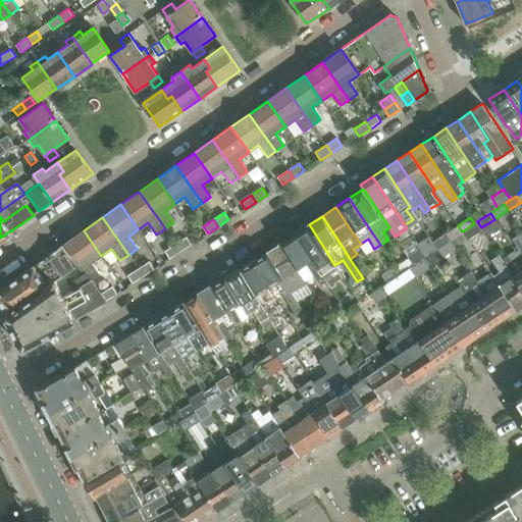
[(482,230),(481,227),(477,221),(474,223),(464,230),(469,239),(482,230)]
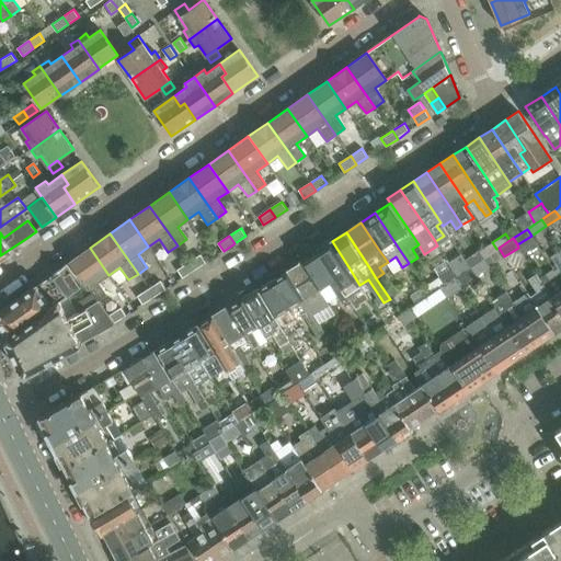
[(332,241),(317,251),(340,287),(345,295),(359,285),(350,268),(332,241)]
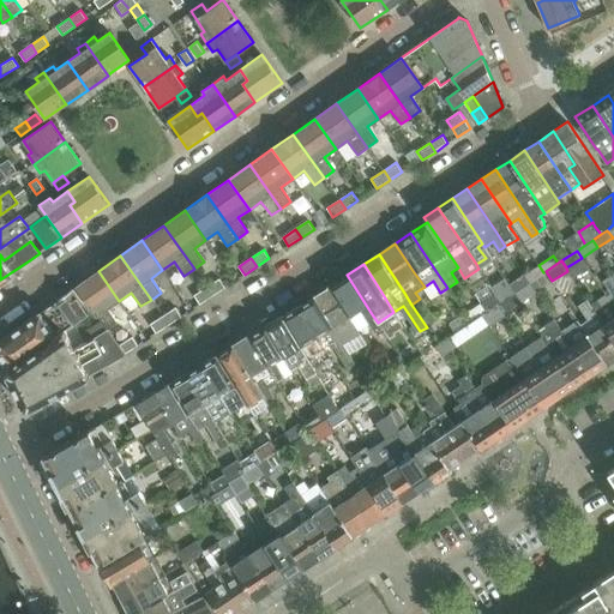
[(529,282),(543,272),(539,265),(524,275),(529,282)]
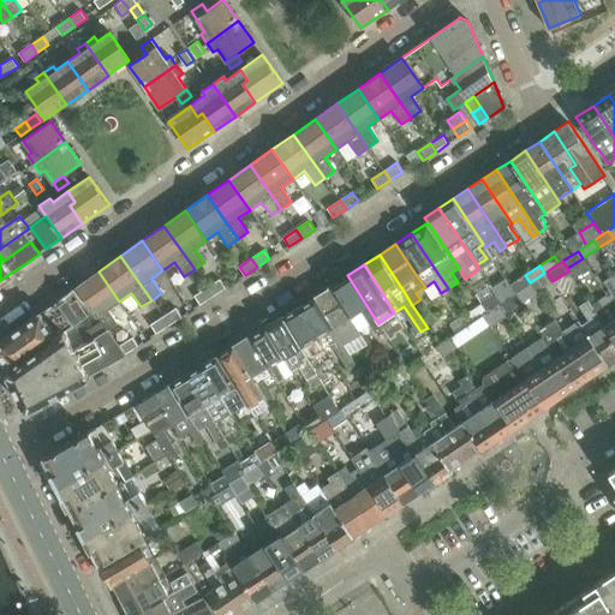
[(99,272),(76,286),(107,330),(118,323),(107,309),(119,302),(99,272)]
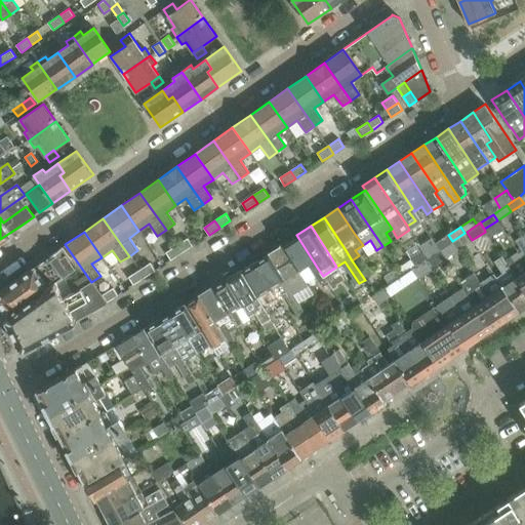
[(458,249),(472,240),(467,232),(465,233),(452,241),(458,249)]
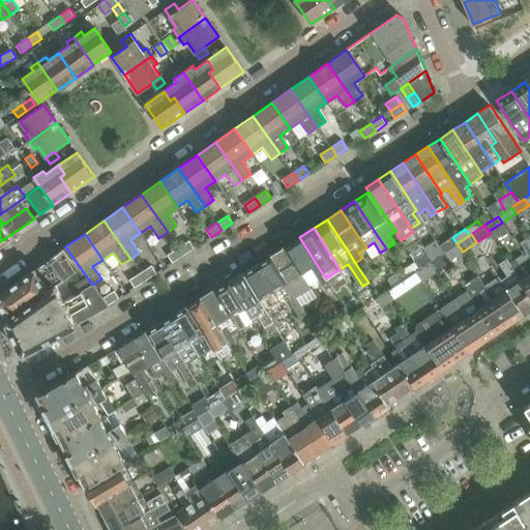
[(527,259),(526,259),(529,265),(529,235),(520,242),(527,253),(524,255),(527,259)]
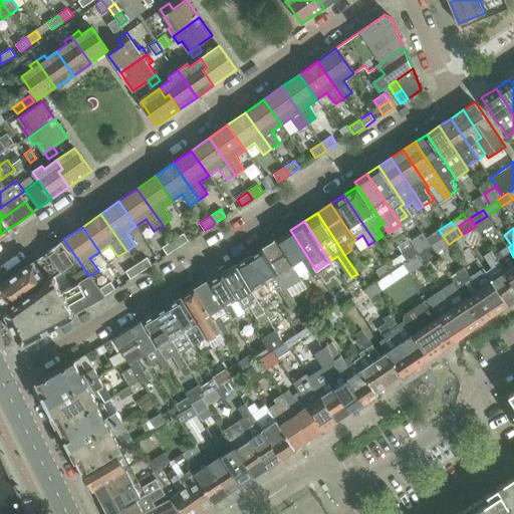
[(277,239),(292,264),(300,259),(314,280),(320,276),(316,270),(311,263),(290,230),(277,239)]
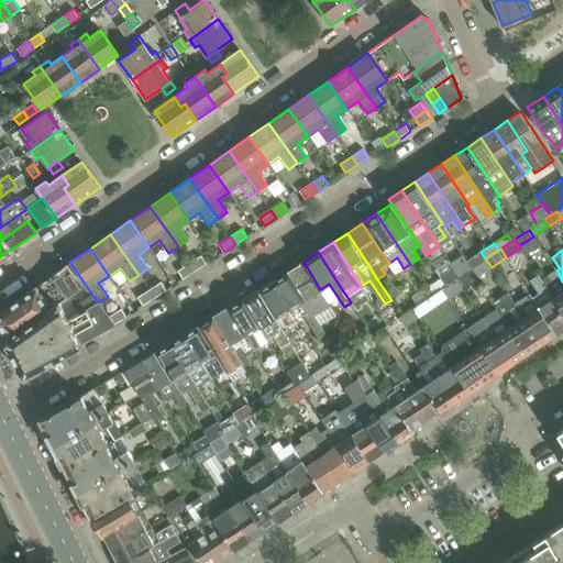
[(472,267),(485,258),(481,252),(467,261),(472,267)]
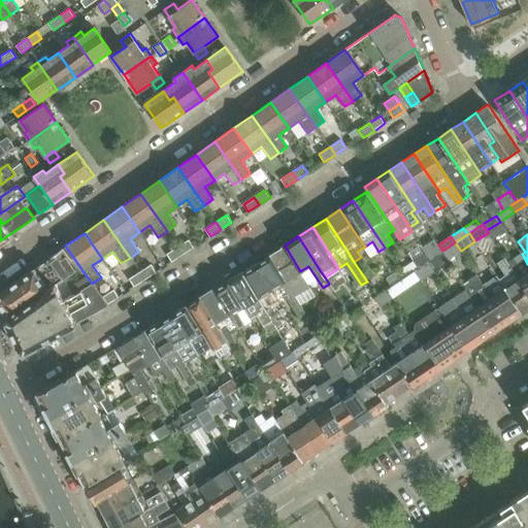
[(177,246),(183,255),(194,248),(189,239),(177,246)]
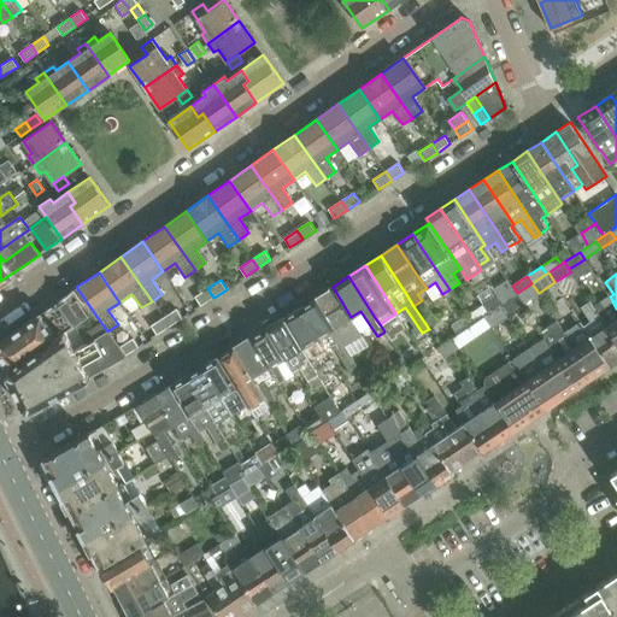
[(524,304),(539,293),(532,283),(517,293),(524,304)]
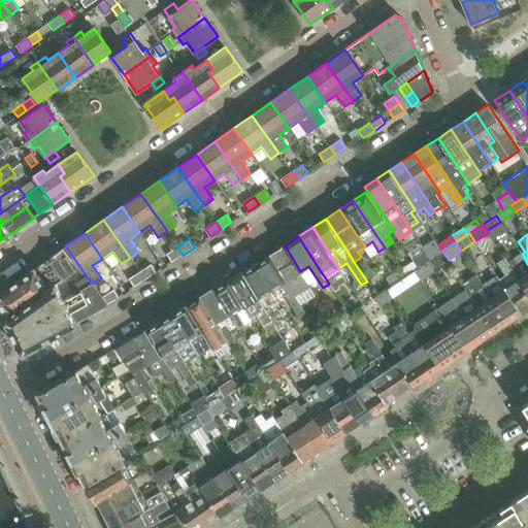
[(285,246),(271,255),(292,290),(295,296),(310,287),(300,271),(285,245),(284,245),(285,246)]
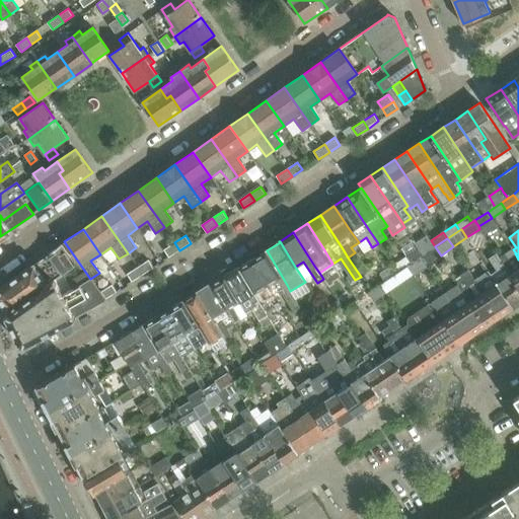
[(174,242),(164,249),(169,256),(179,250),(174,242)]
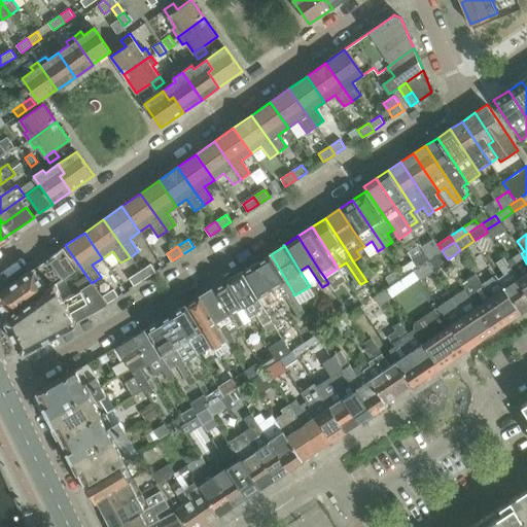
[(0,303),(8,316),(56,283),(77,268),(62,248),(0,291),(0,303)]
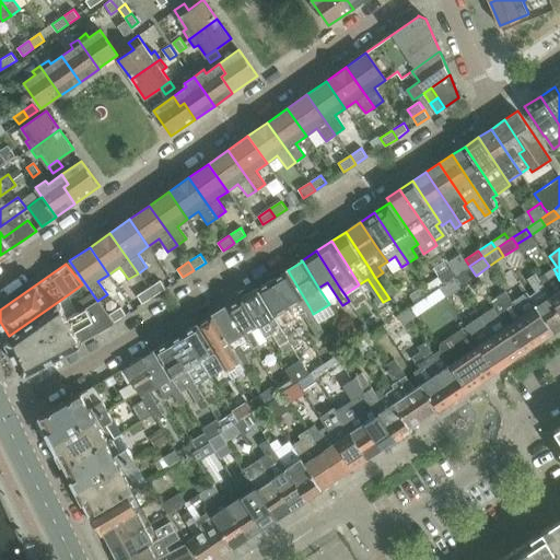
[(468,267),(456,275),(463,283),(475,276),(468,267)]
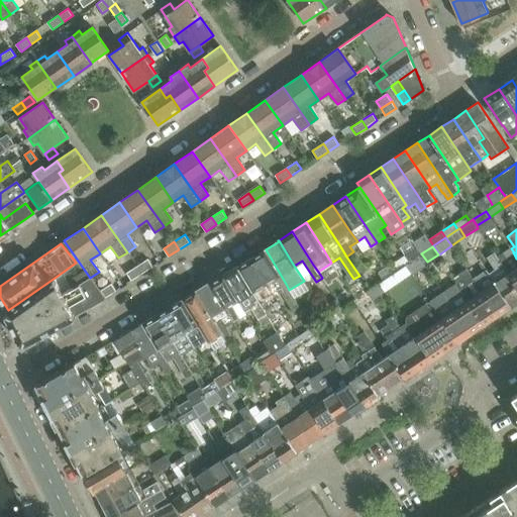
[(418,255),(421,253),(417,247),(405,255),(409,262),(418,255)]
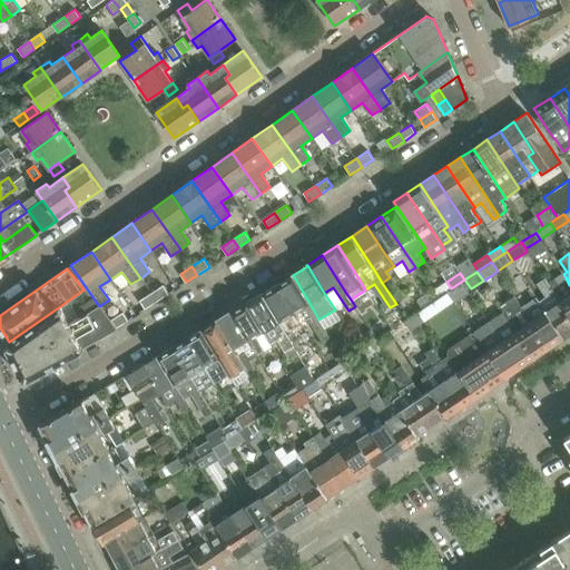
[(315,313),(293,275),(277,284),(294,313),(303,327),(311,322),(323,342),(330,337),(318,320),(315,313)]
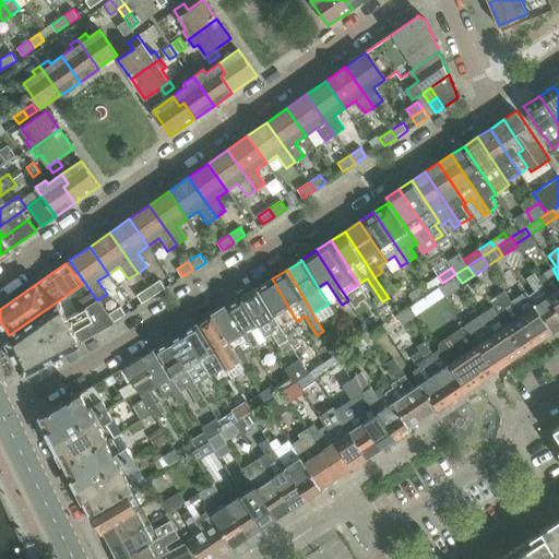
[(544,272),(538,276),(542,282),(540,283),(558,310),(558,280),(555,273),(548,278),(544,272)]
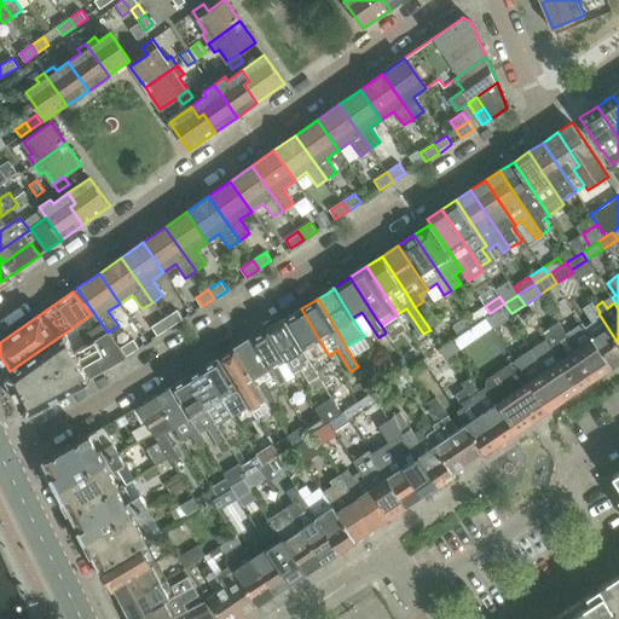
[(583,307),(591,322),(585,325),(584,327),(612,368),(618,362),(618,343),(599,313),(596,314),(590,302),(583,307)]
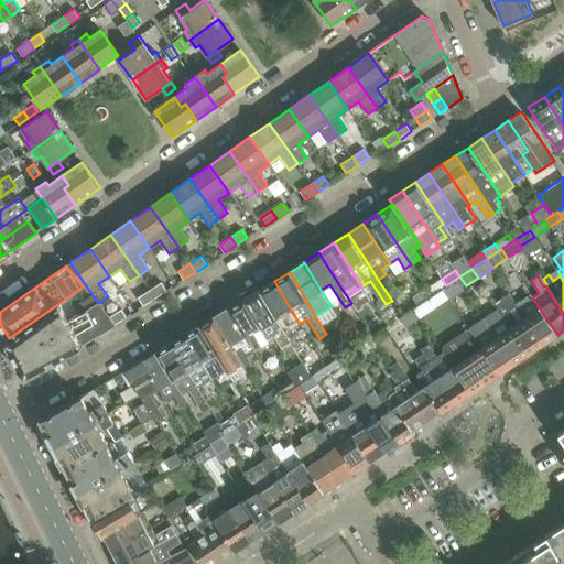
[(446,285),(443,289),(451,300),(464,290),(463,288),(456,279),(446,285)]
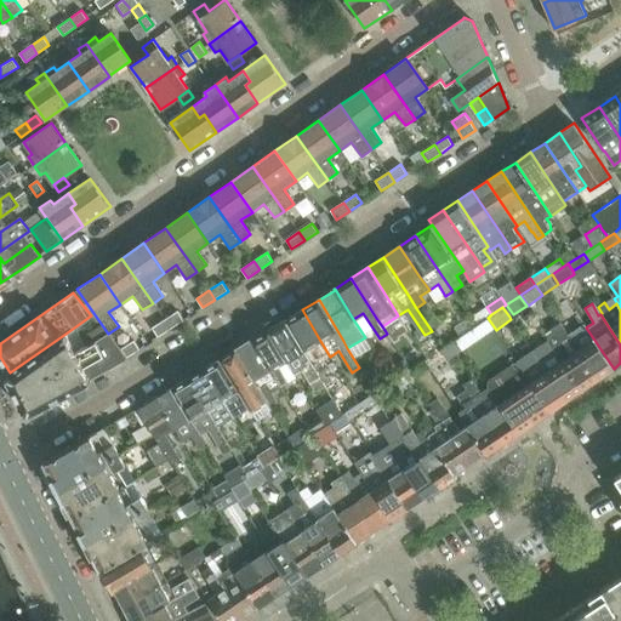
[(302,309),(286,320),(309,360),(320,377),(324,383),(334,379),(323,362),(330,357),(320,341),(302,309)]
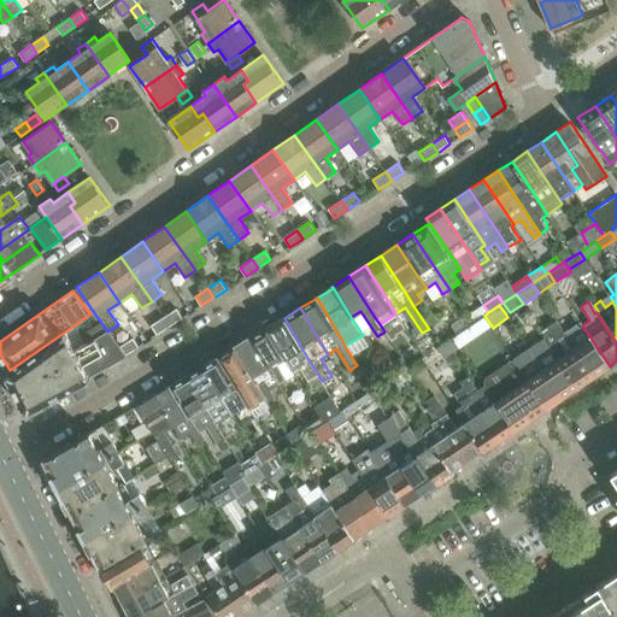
[(164,317),(170,327),(182,318),(176,309),(164,317)]
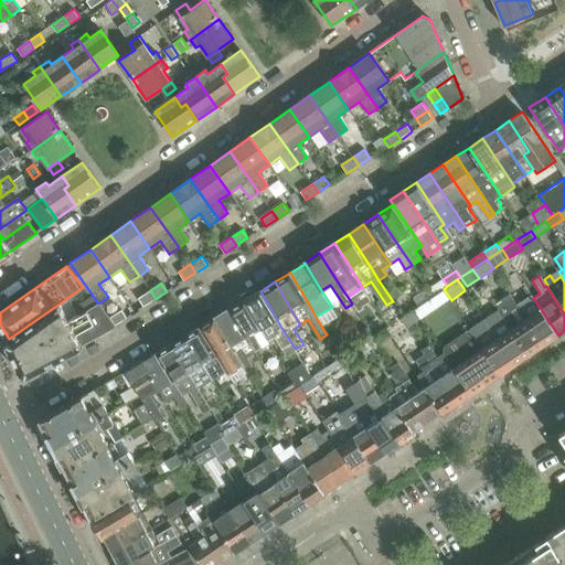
[(150,290),(138,298),(144,307),(156,299),(150,290)]
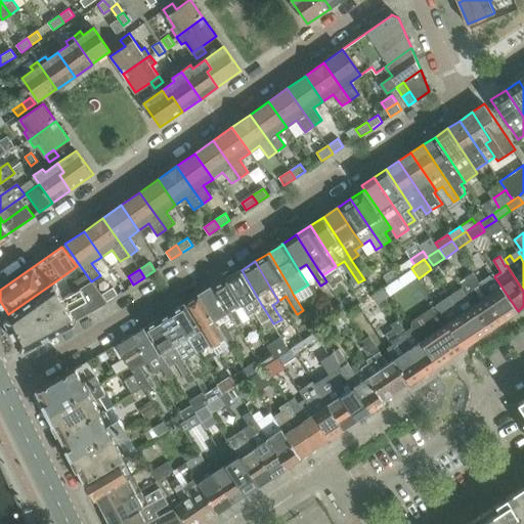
[(242,270),(227,278),(243,304),(250,316),(257,312),(263,322),(270,318),(261,304),(242,270)]
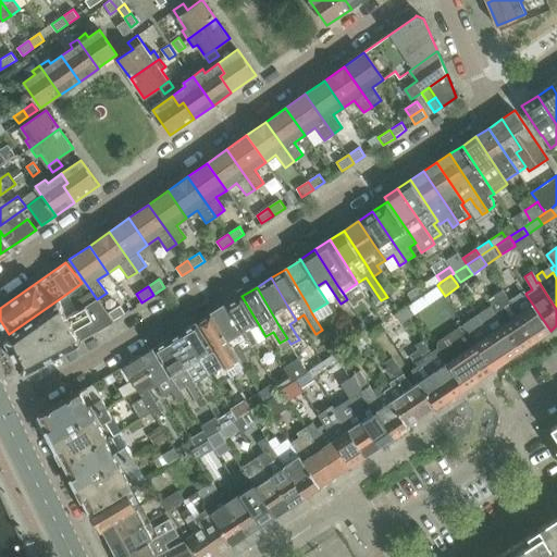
[(496,298),(491,302),(492,304),(521,350),(536,341),(508,299),(509,299),(503,288),(494,295),(496,298)]
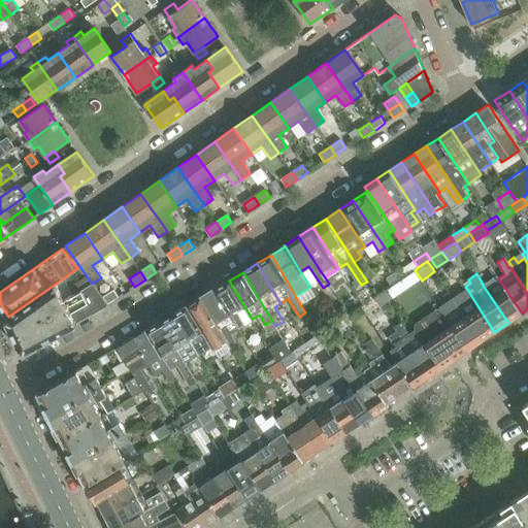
[(522,314),(498,278),(499,277),(497,274),(483,284),(482,284),(508,323),(522,314)]
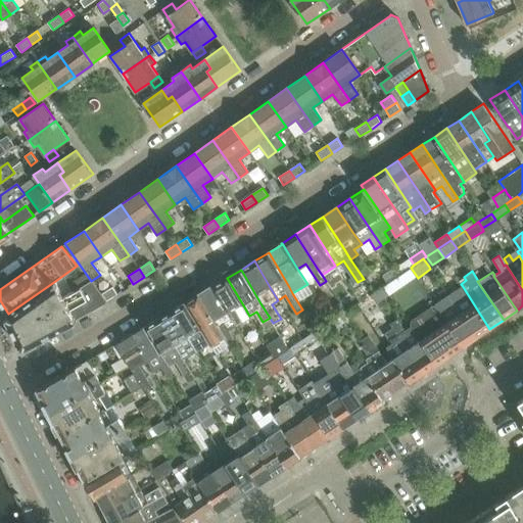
[(225,306),(228,312),(242,303),(227,278),(212,286),(225,306)]
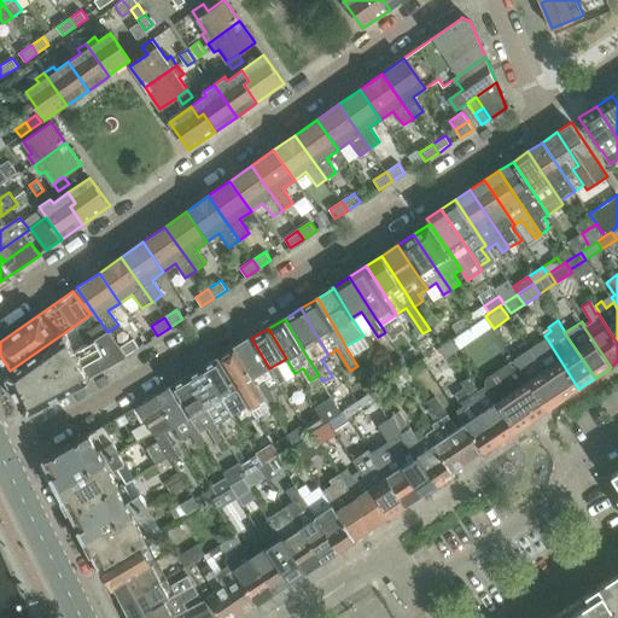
[(79,356),(75,351),(65,332),(10,371),(7,375),(16,391),(73,359),(73,360),(79,356)]
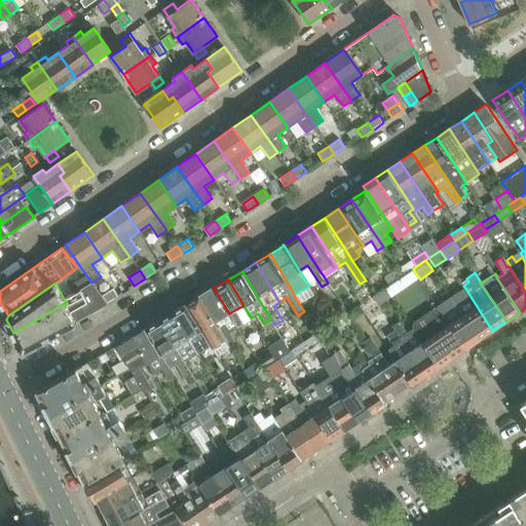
[(385,287),(373,296),(379,305),(392,297),(385,287)]
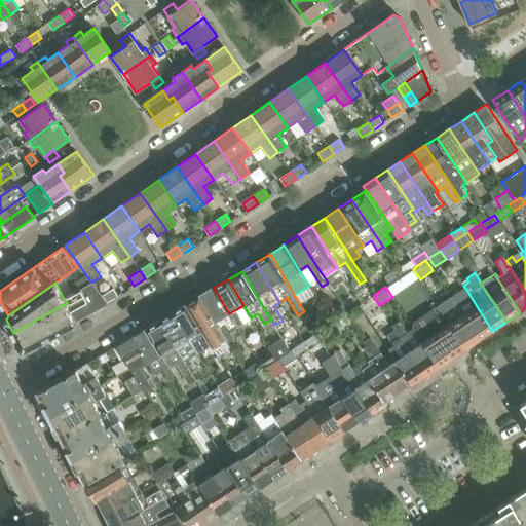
[(450,296),(452,298),(451,298),(479,339),(492,331),(464,287),(450,296)]
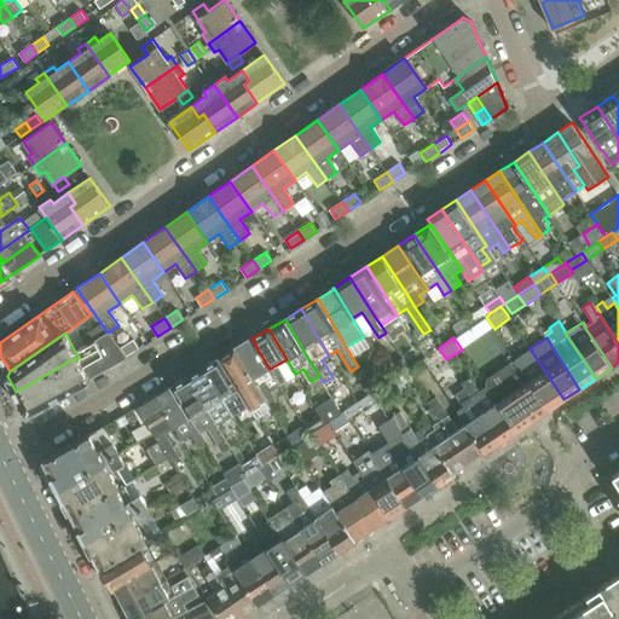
[(266,363),(252,339),(236,348),(255,381),(255,382),(260,389),(268,403),(271,406),(279,401),(262,374),(270,369),(266,363)]
